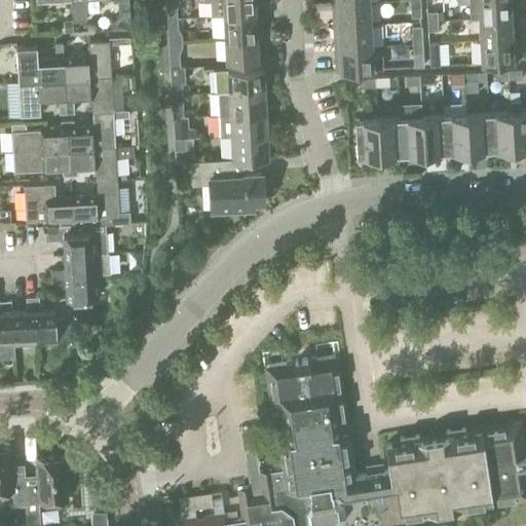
[(72,0),(74,22),(86,22),(84,0),(72,0)]
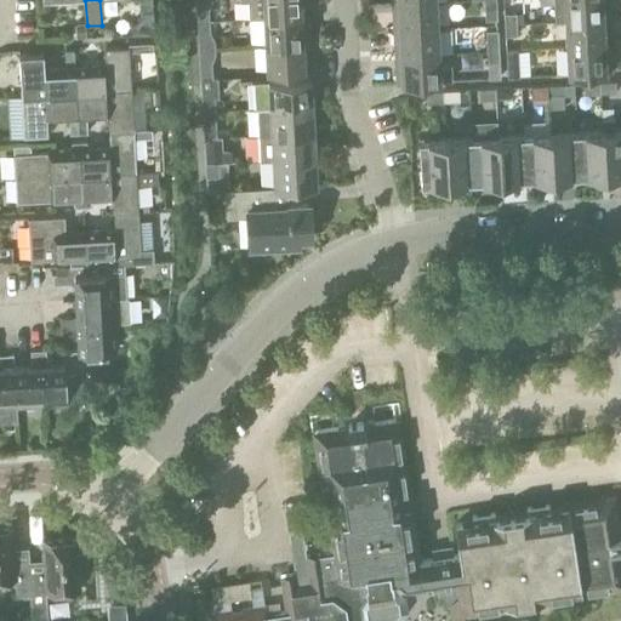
[(262,0),(263,18),(307,16),(306,0),(262,0)]
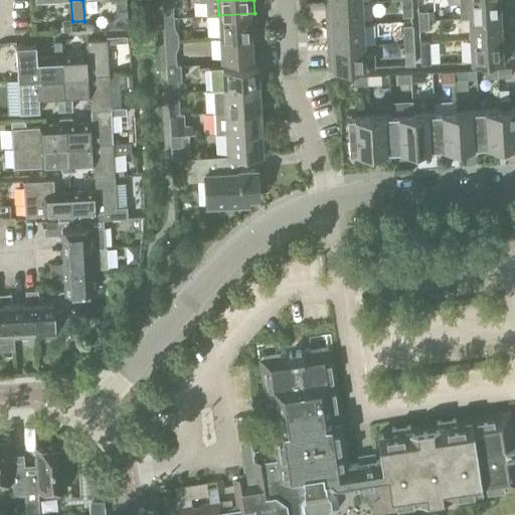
[(413,0),(403,0),(404,15),(414,15),(413,0)]
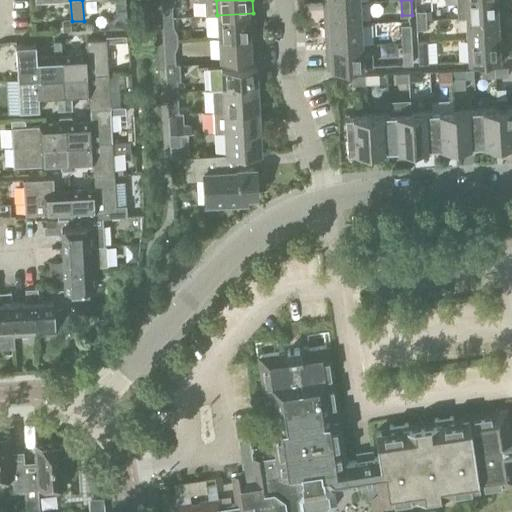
[(464,0),(465,17),(501,15),(500,0),(464,0)]
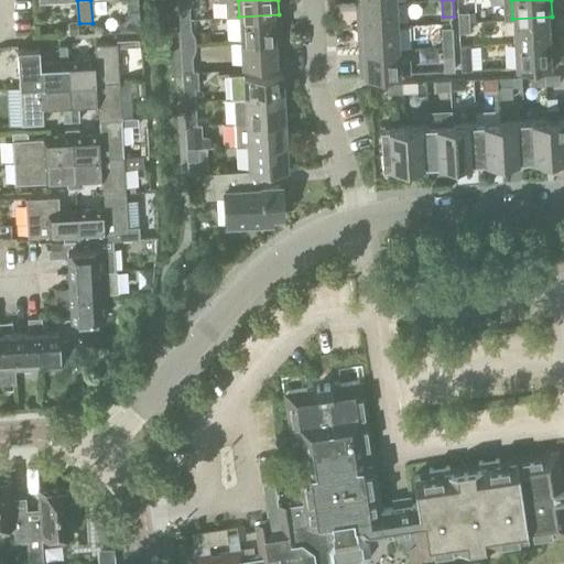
[(357,28),(397,25),(396,1),(356,3),(357,28)]
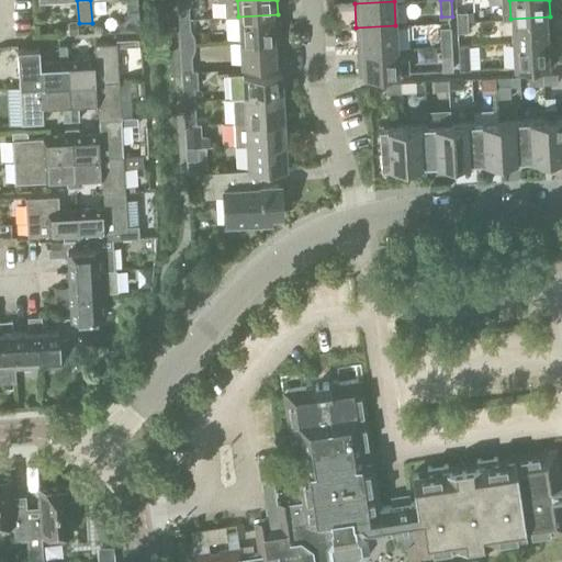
[(178,20),(191,19),(191,9),(177,10),(178,20)]
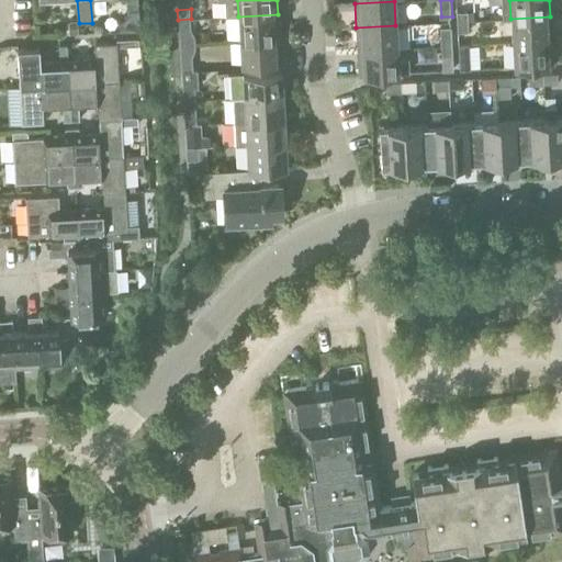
[(117,21),(119,32),(139,30),(138,10),(128,10),(128,15),(122,21),(117,21)]
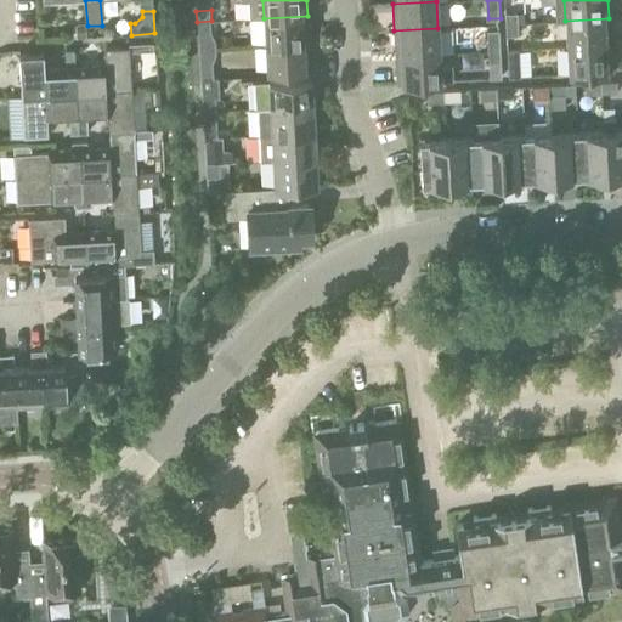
[(521,12),(516,13),(518,23),(529,23),(527,18),(521,18),(521,12)]
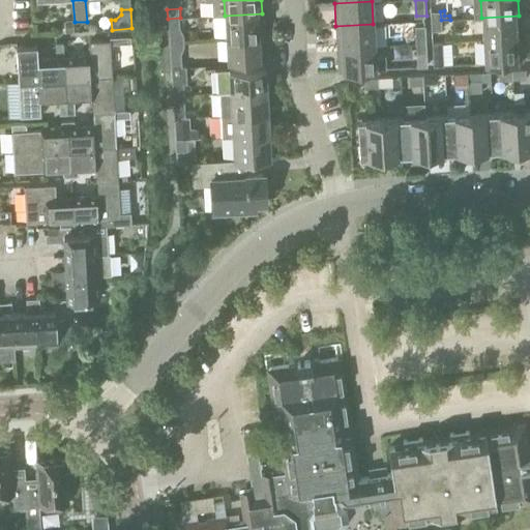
[(430,11),(431,21),(441,20),(440,11),(430,11)]
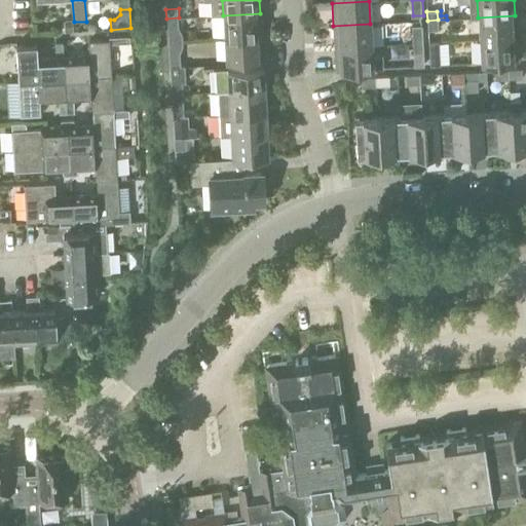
[(224,37),(261,35),(260,13),(223,15),(224,37)]
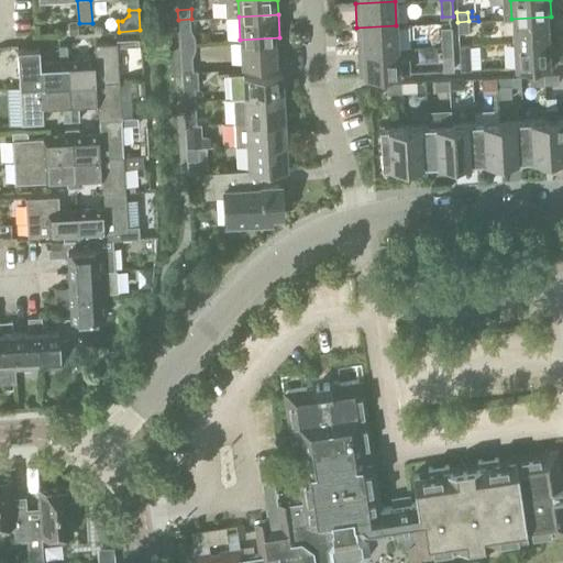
[(514,42),(552,40),(551,17),(511,19),(514,42)]
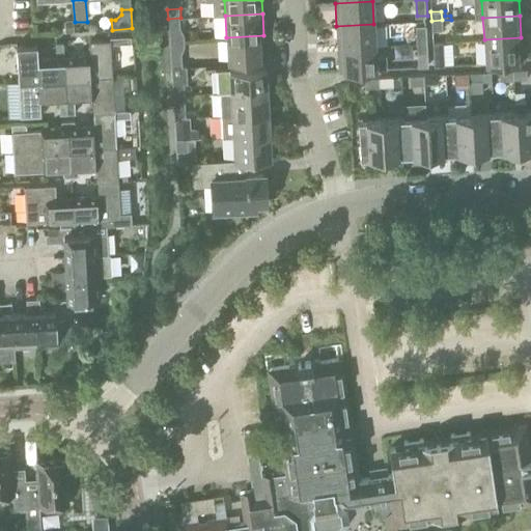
[(169,27),(180,27),(180,18),(168,19),(169,27)]
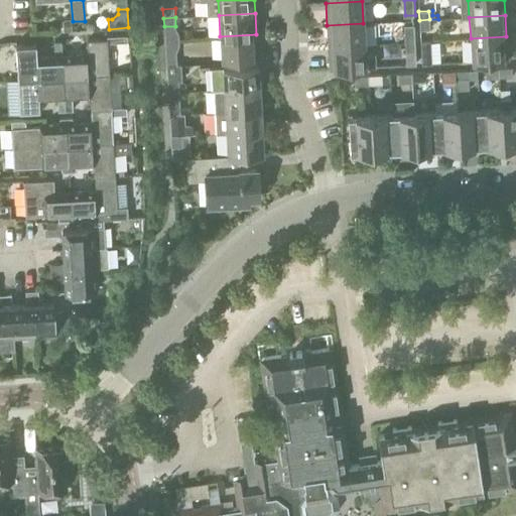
[(429,29),(429,19),(419,20),(419,29),(429,29)]
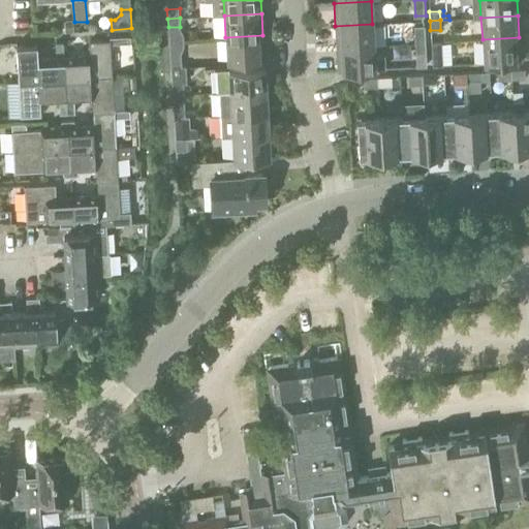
[(336,48),(373,47),(372,24),(335,26),(336,48)]
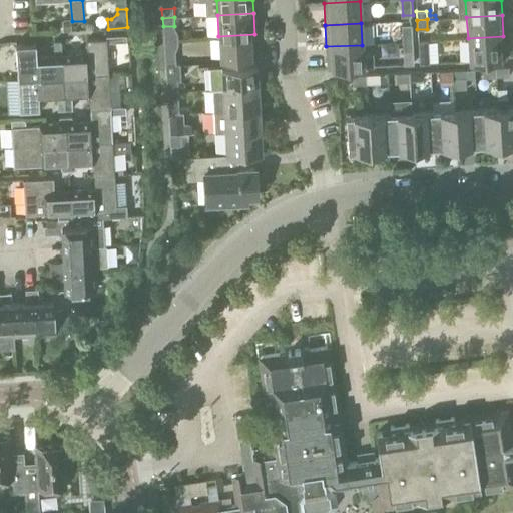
[(404,42),(415,42),(414,26),(403,26),(404,42)]
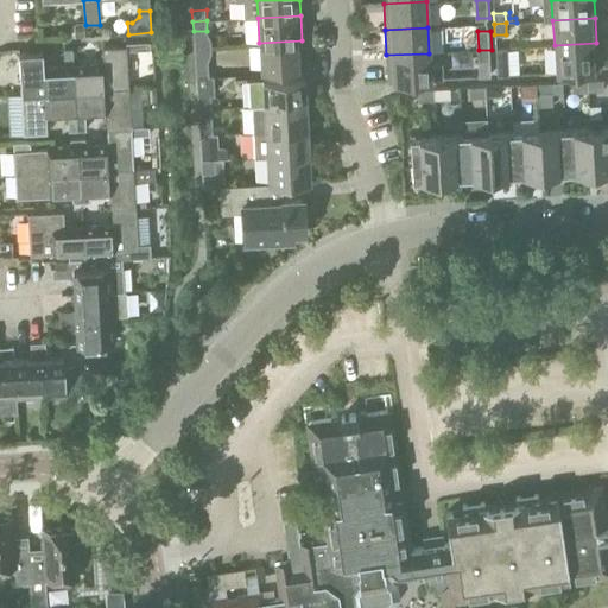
[(302,40),(259,43),(260,70),(303,68),(302,40)]
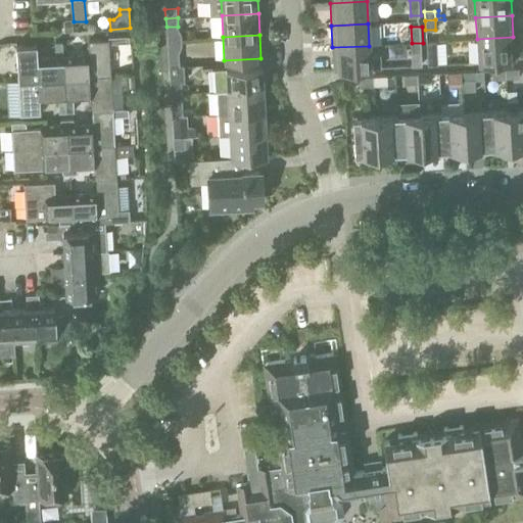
[(63,57),(64,78),(110,76),(108,43),(129,42),(128,36),(108,37),(108,39),(89,41),(90,56),(63,57)]
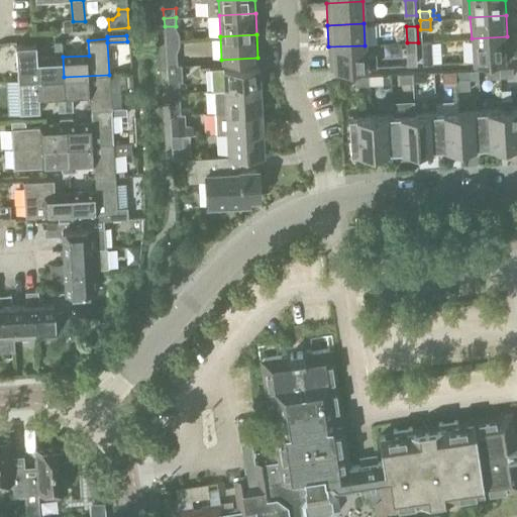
[(509,62),(507,36),(472,38),(473,64),(509,62)]
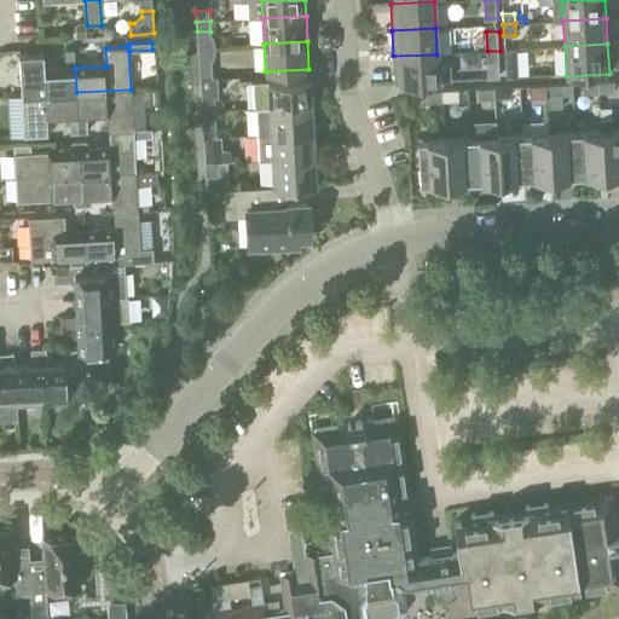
[(505,77),(526,76),(525,48),(504,50),(505,61),(505,67),(505,77)]
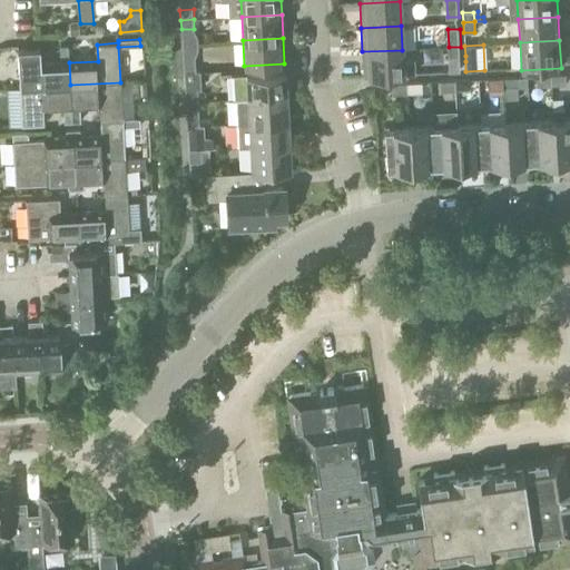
[(461,47),(449,47),(450,71),(462,71),(461,47)]
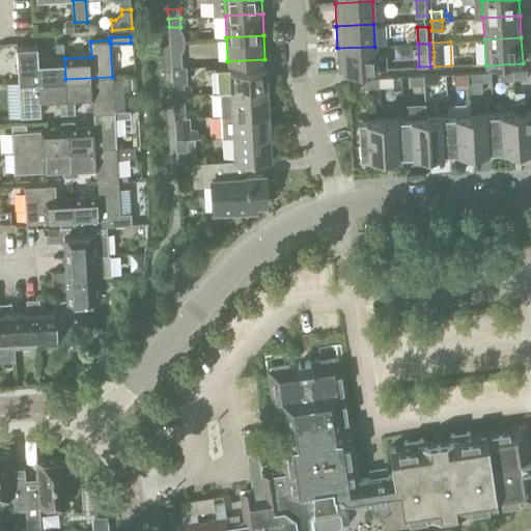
[(37,45),(16,46),(18,82),(65,79),(64,58),(63,45),(56,45),(56,59),(38,60),(37,45)]
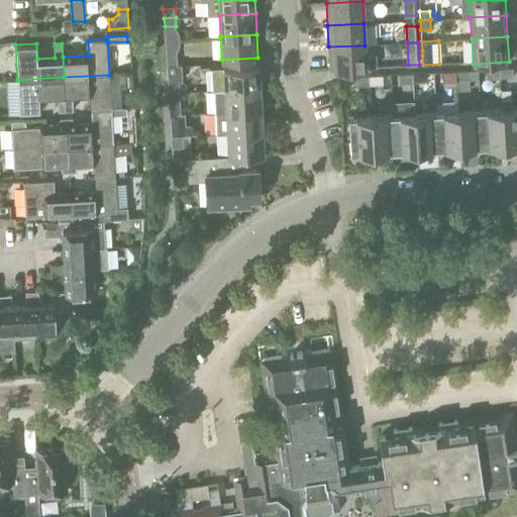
[(365,45),(328,46),(330,70),(378,67),(377,56),(366,57),(365,45)]
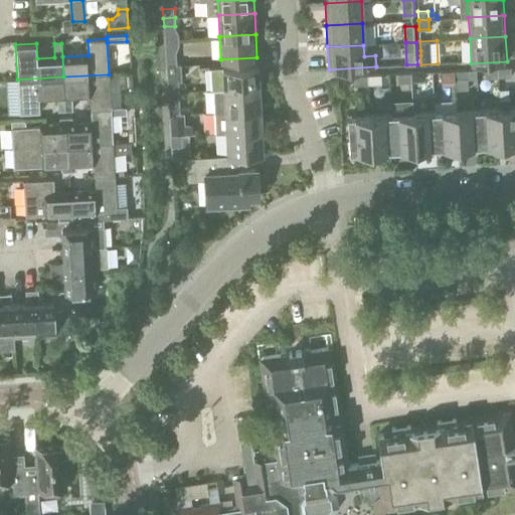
[(166,61),(177,60),(177,52),(165,52),(166,61)]
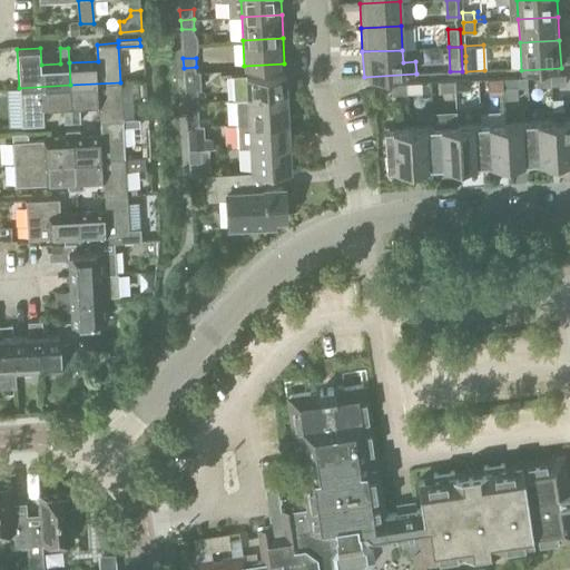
[(223,70),(190,71),(190,88),(224,87),(223,70)]
